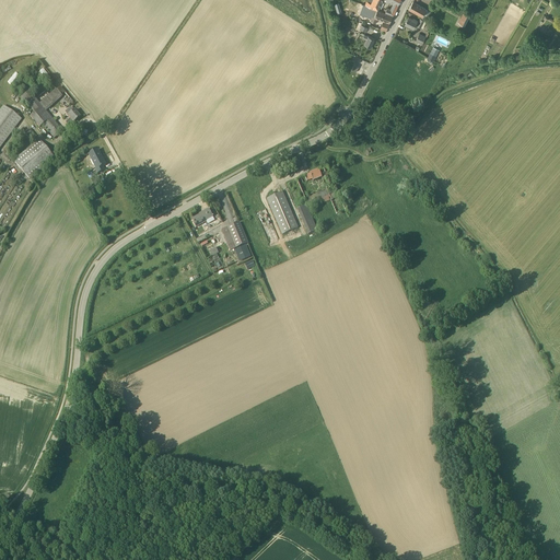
[(400,0),(372,0),(371,3),(368,1),(365,6),(378,10),(381,6),(380,4),(381,3),(382,4),(383,0),(382,0),(387,0),(393,3),(398,6),(400,0)]
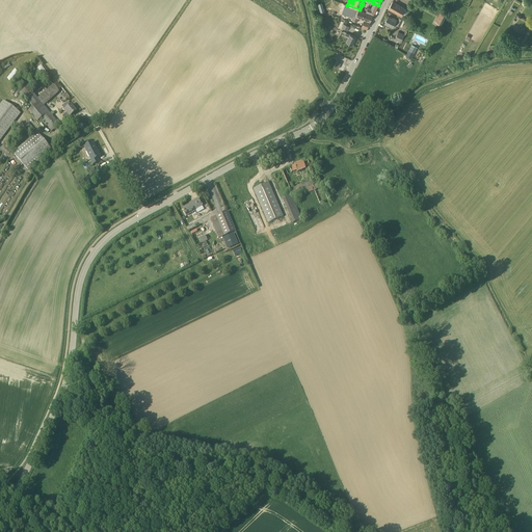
[(392,1),(392,2),(389,8),(401,16),(405,8),(392,1)]
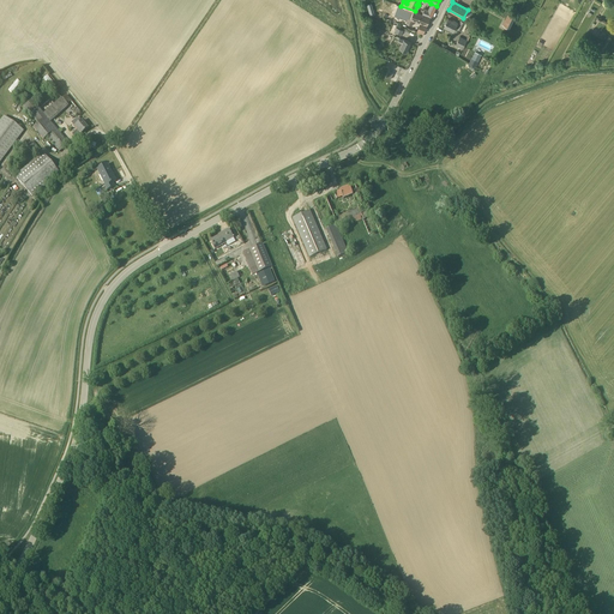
[(431,17),(414,11),(404,7),(402,16),(408,18),(407,23),(413,25),(414,19),(421,22),(417,31),(423,34),(427,25),(431,17)]
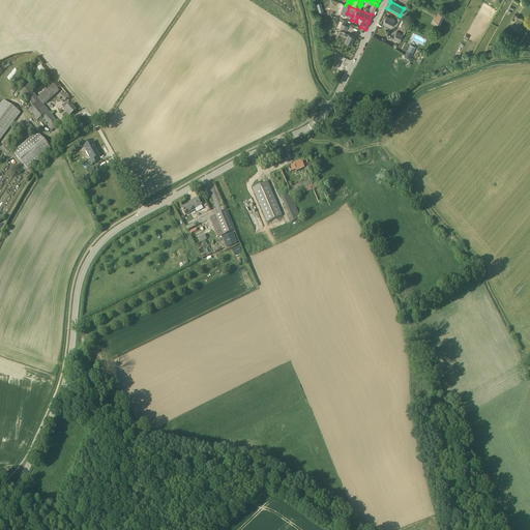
[(439,10),(435,18),(442,21),(445,13),(439,10)]
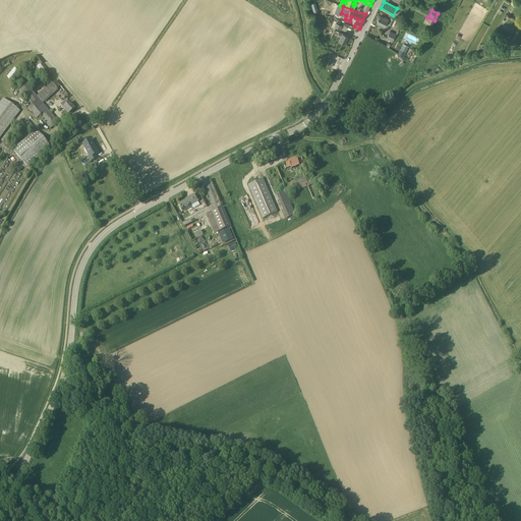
[(385,17),(384,18),(380,16),(377,22),(385,26),(386,23),(391,25),(394,19),(391,18),(390,21),(388,20),(388,19),(385,17)]
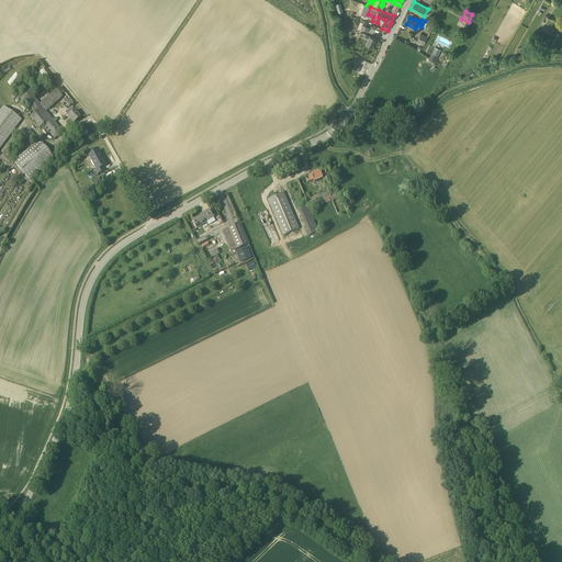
[(427,37),(422,34),(417,41),(424,44),(427,37)]
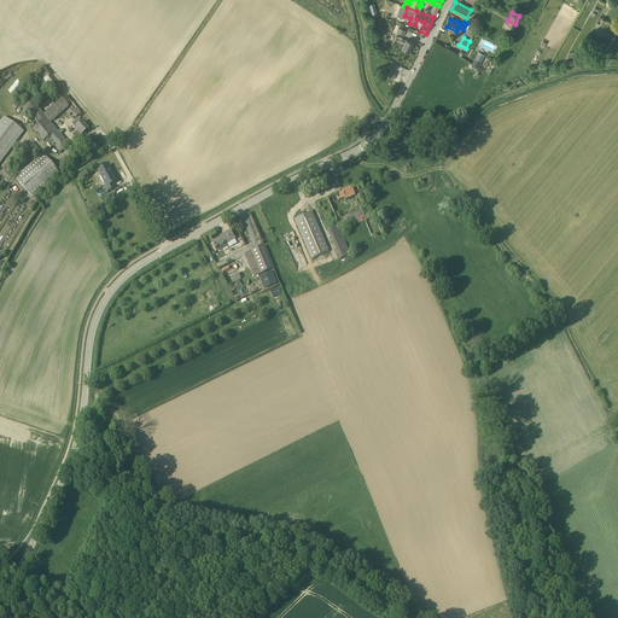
[(413,42),(407,40),(406,41),(402,39),(401,42),(404,45),(403,50),(409,52),(413,42)]
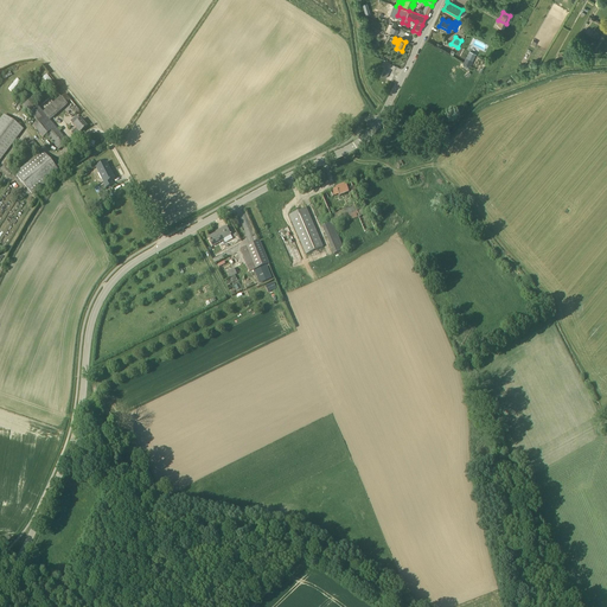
[(477,53),(471,51),(464,63),(470,66),(477,53)]
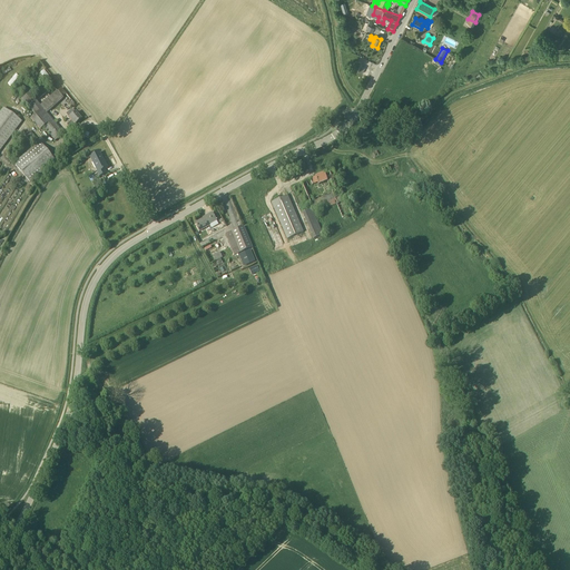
[(47,81),(50,78),(45,70),(41,72),(47,81)]
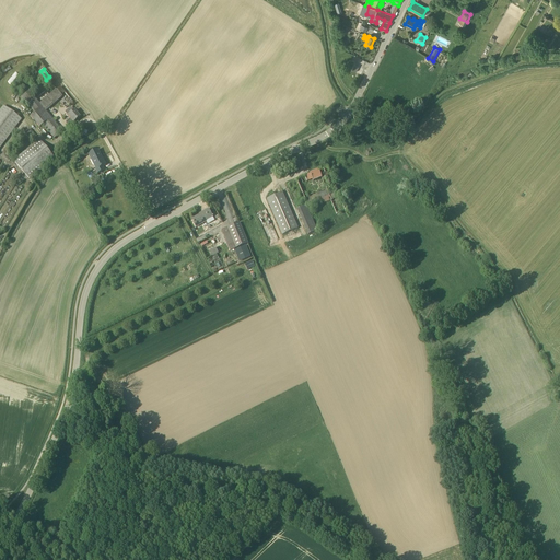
[(15,73),(8,82),(11,85),(19,76),(15,73)]
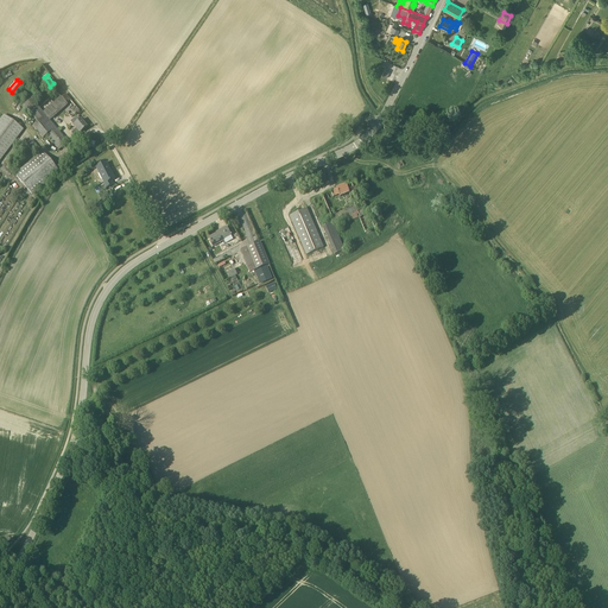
[(67,105),(68,103),(67,103),(70,101),(65,95),(61,99),(57,93),(38,108),(31,99),(23,106),(37,122),(32,127),(43,139),(46,137),(58,151),(68,143),(56,128),(55,128),(49,121),(67,105)]
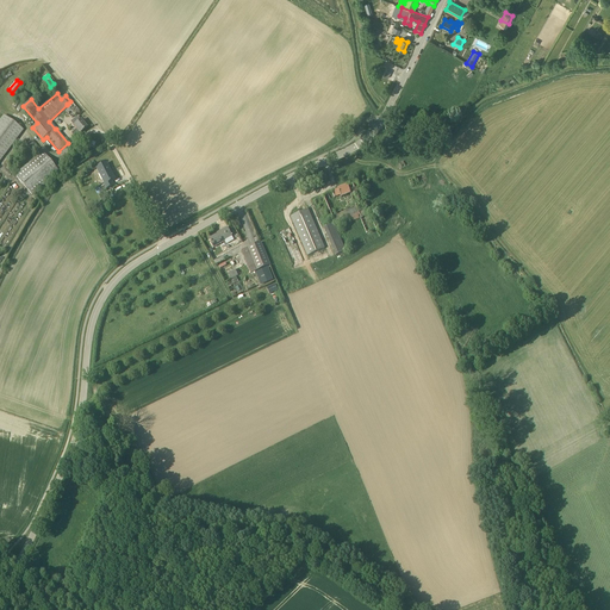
[(0,160),(23,130),(4,116),(0,119),(0,160)]
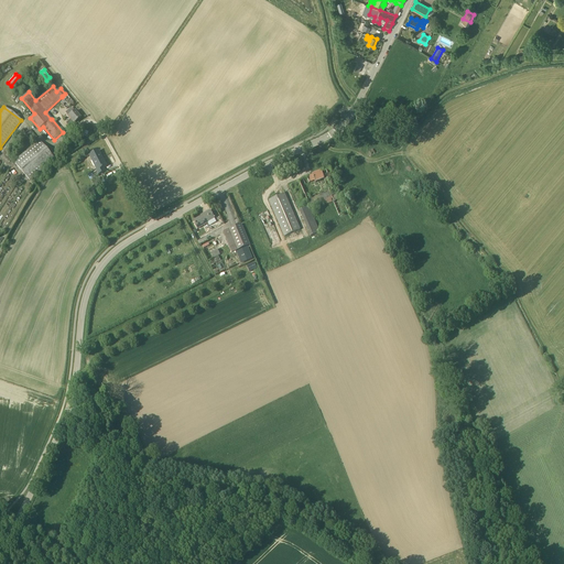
[(80,119),(74,112),(68,117),(71,120),(66,123),(69,128),(80,119)]
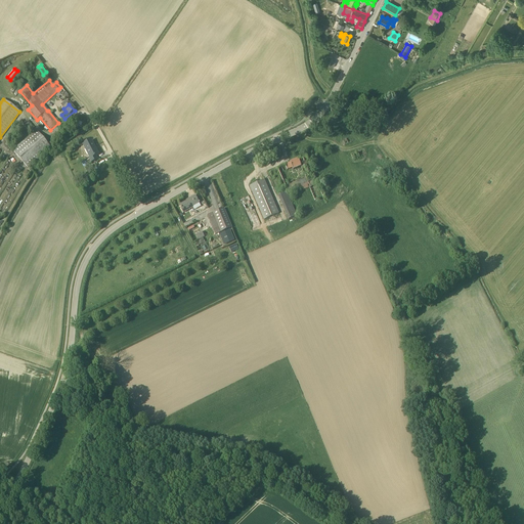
[(29,122),(22,127),(28,133),(34,128),(29,122)]
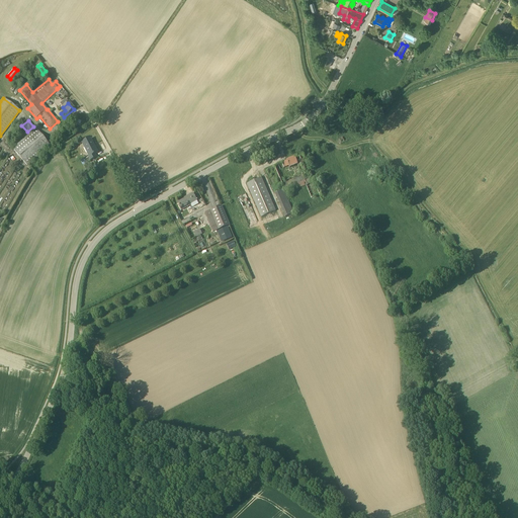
[(35,128),(12,149),(27,166),(50,146),(35,128)]
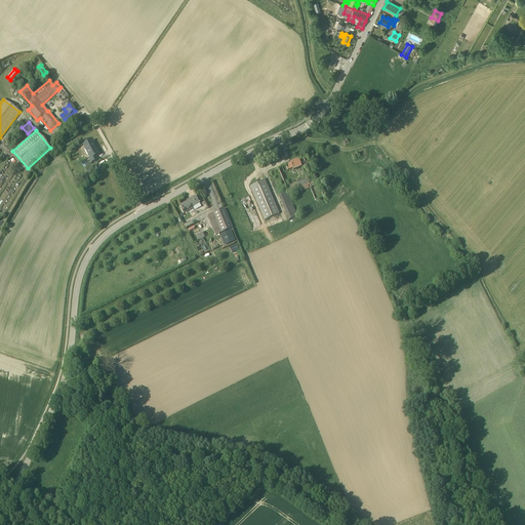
[(91,140),(84,145),(91,158),(89,159),(91,163),(97,160),(96,157),(98,155),(91,140)]
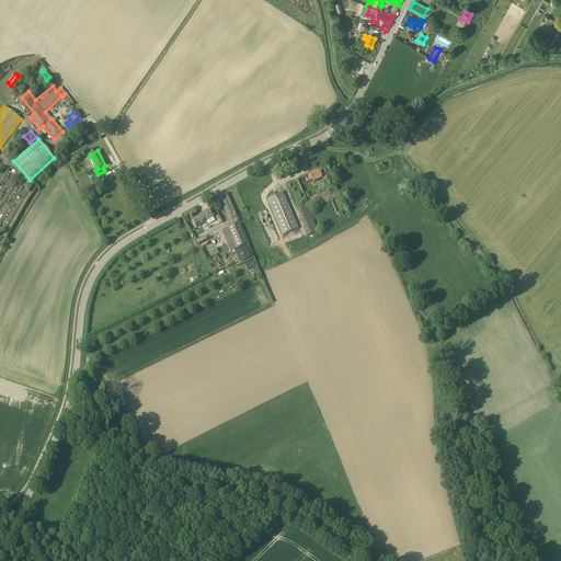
[(322,178),(330,173),(328,168),(319,172),(319,171),(310,175),(313,182),(322,178)]
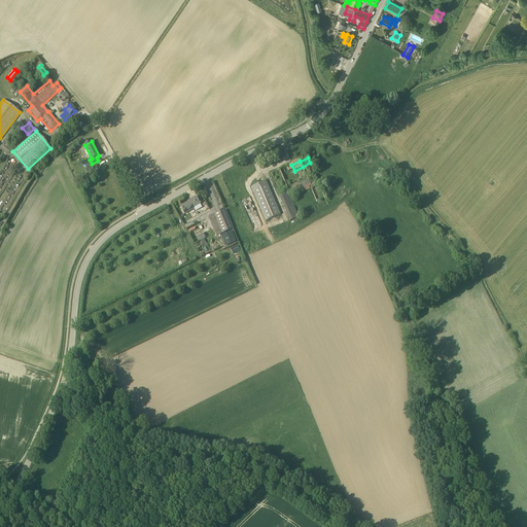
[(292,185),(287,187),(290,194),(293,191),(294,194),(303,190),(303,191),(312,188),(308,178),(292,185)]
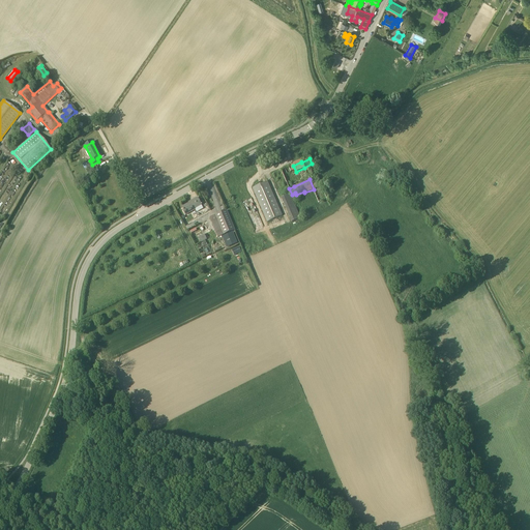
[(282,216),(267,182),(253,188),(267,223),(282,216)]
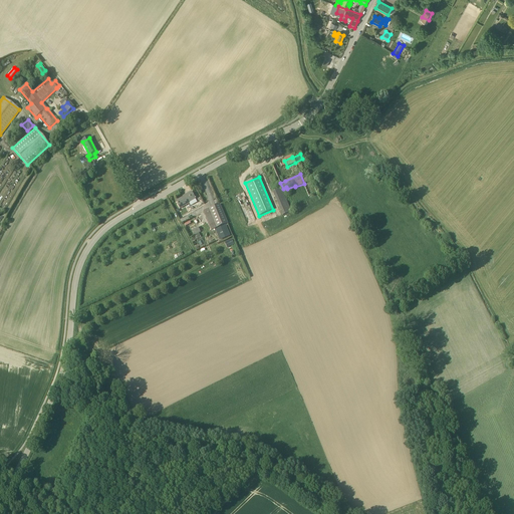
[(282,189),(274,192),(282,216),(291,213),(282,189)]
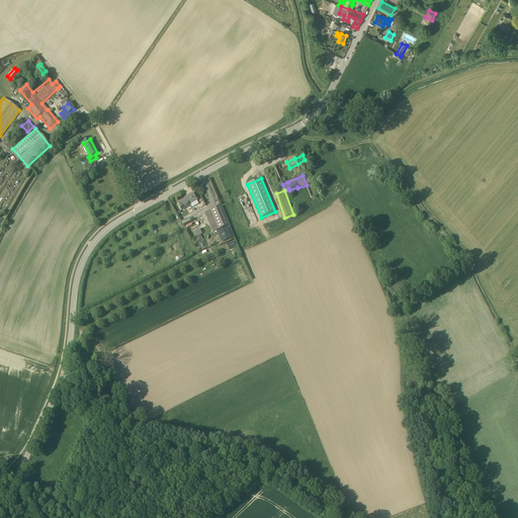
[(193,194),(186,197),(186,198),(177,203),(181,210),(190,205),(190,204),(196,201),(193,194)]
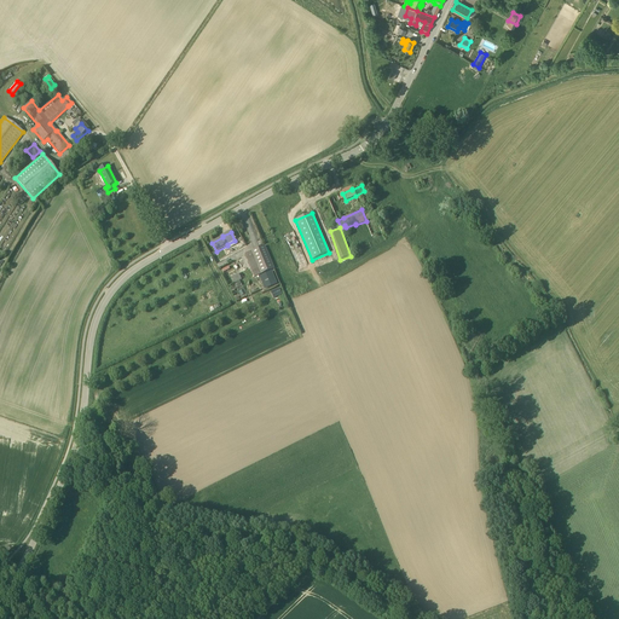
[(264,246),(250,252),(260,275),(273,268),(264,246)]
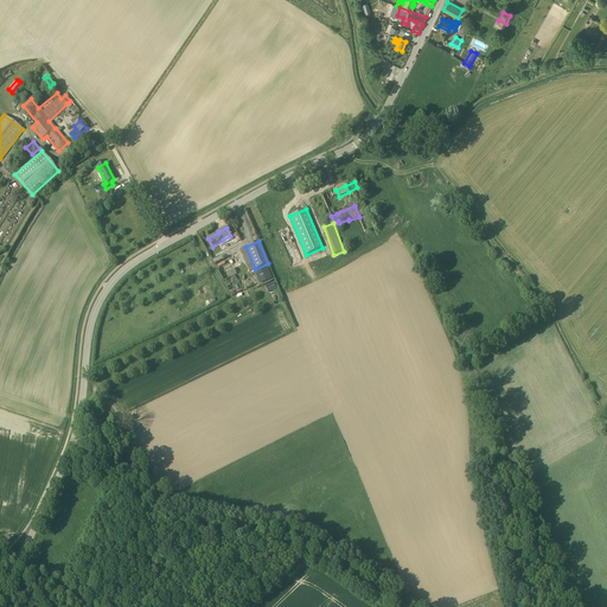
[(267,267),(255,272),(260,283),(273,279),(267,267)]
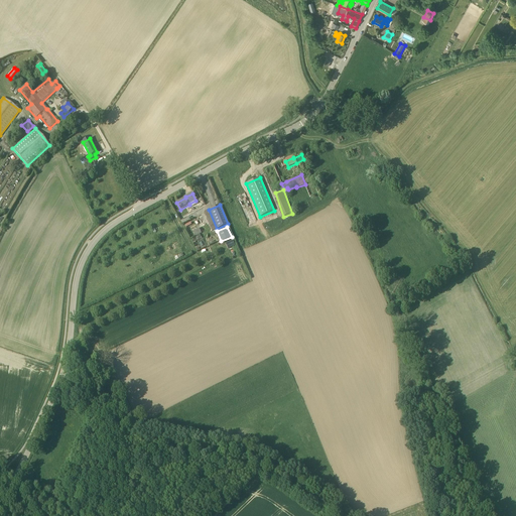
[(202,233),(199,228),(192,232),(196,237),(202,233)]
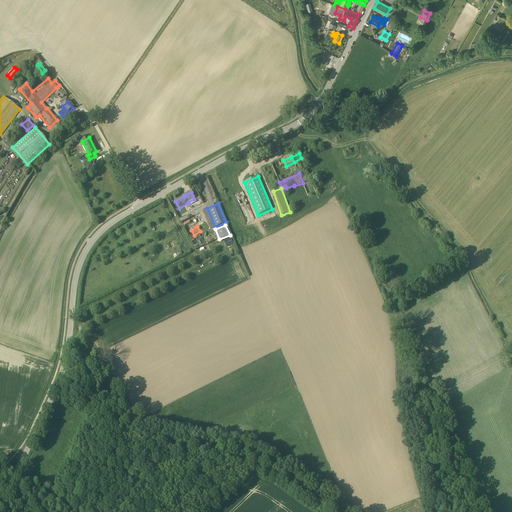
[(231,239),(224,242),(226,247),(233,244),(231,239)]
